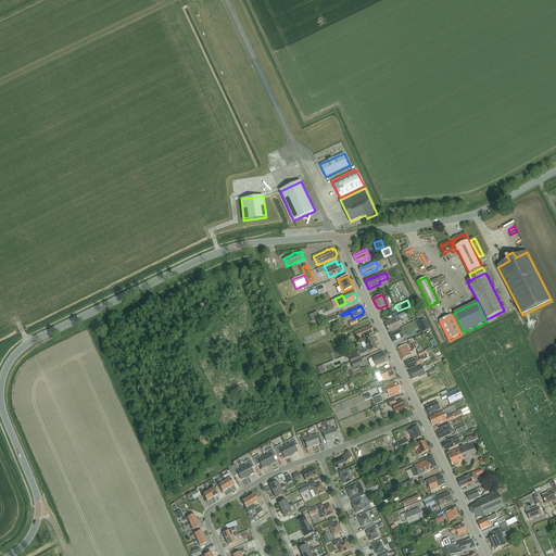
[(387,323),(386,324),(390,331),(391,331),(392,332),(400,329),(400,327),(402,326),(400,321),(397,323),(395,318),(395,317),(387,321),(387,323)]
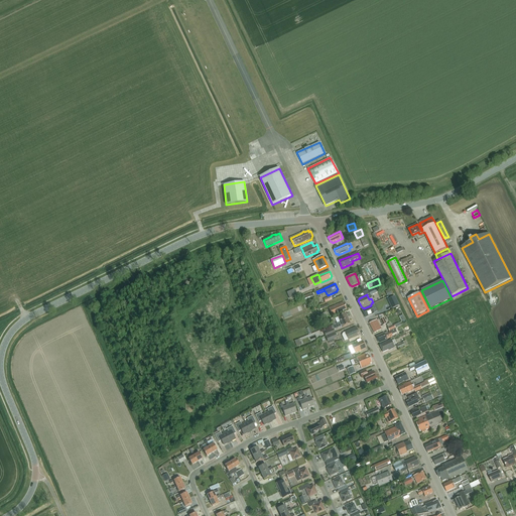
[(394,296),(387,299),(391,309),(398,305),(394,296)]
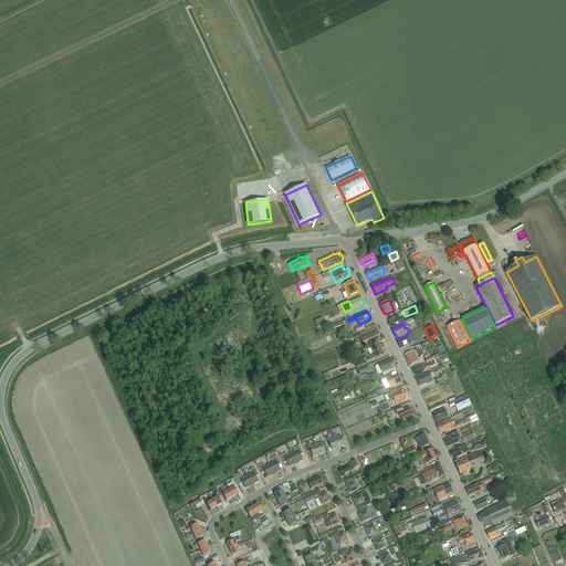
[(380,339),(378,333),(377,332),(362,338),(364,346),(380,339)]
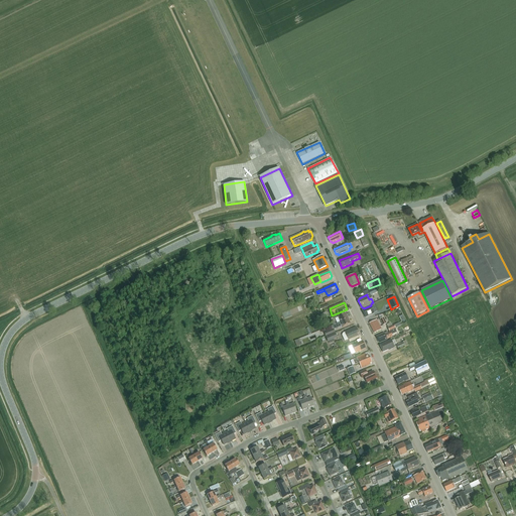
[(371,306),(362,310),(366,317),(374,313),(371,306)]
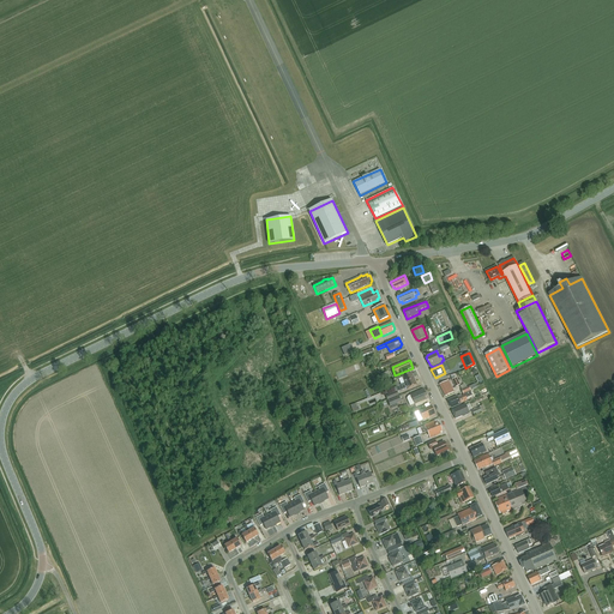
[(405,383),(415,379),(411,373),(403,377),(405,383)]
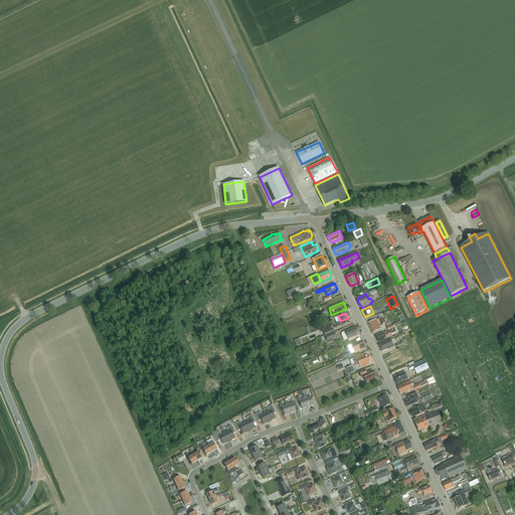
[(342,327),(350,323),(348,318),(340,321),(336,323),(335,323),(333,324),(332,325),(334,329),(342,326),(342,327)]
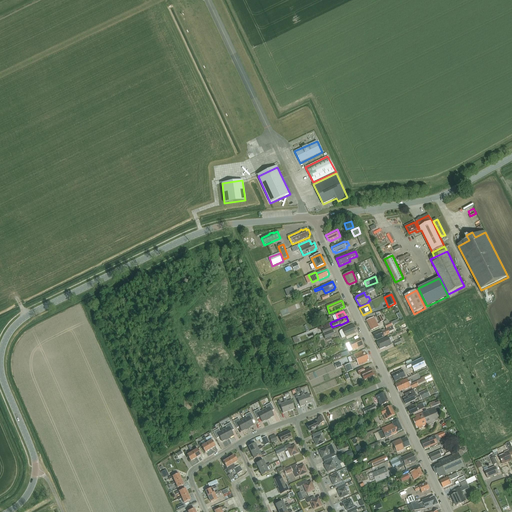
[(367,321),(372,331),(379,327),(374,317),(367,321)]
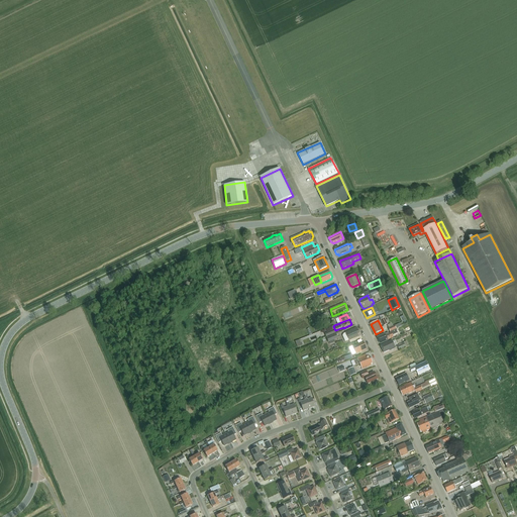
[(391,331),(393,335),(398,333),(396,329),(397,329),(397,328),(396,325),(389,328),(391,332),(391,331)]
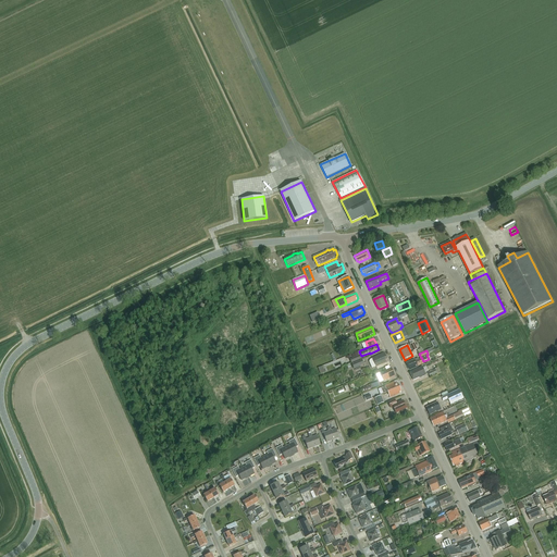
[(370,360),(369,362),(372,368),(373,368),(376,367),(387,362),(386,360),(387,360),(385,353),(372,358),(373,359),(370,360)]
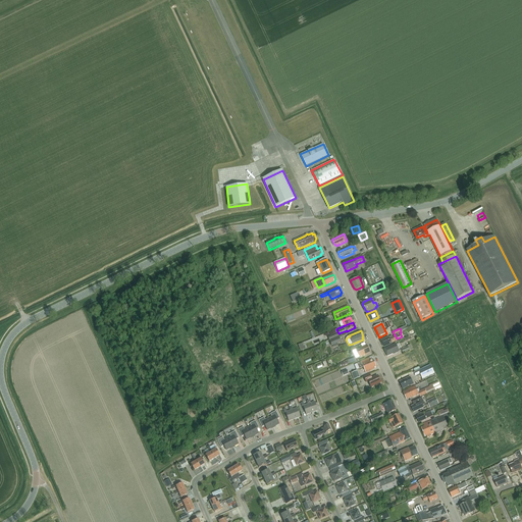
[(392,344),(398,341),(396,335),(393,336),(393,335),(381,342),(384,347),(392,344)]
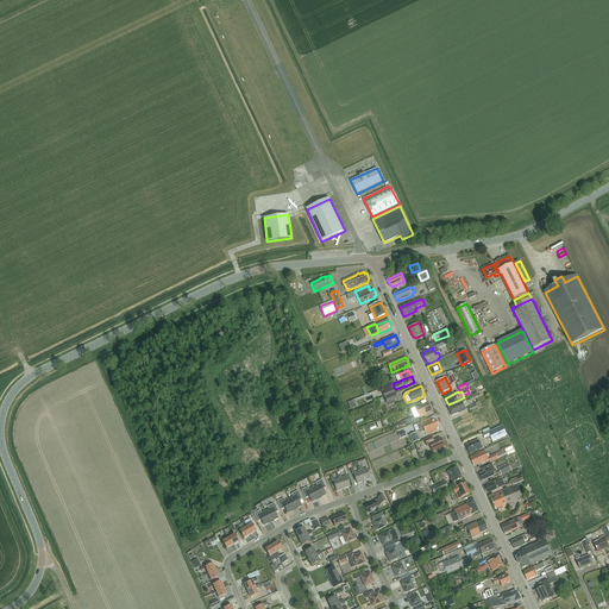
[(396,393),(385,397),(388,403),(399,399),(396,393)]
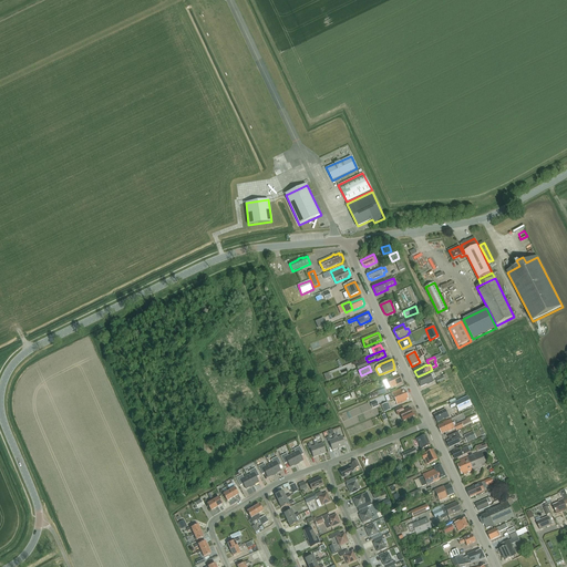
[(421,388),(428,384),(428,385),(434,382),(430,373),(418,379),(421,388)]
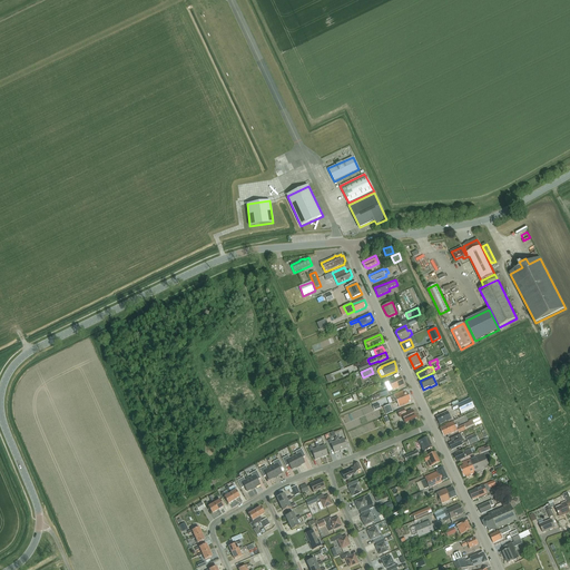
[(393,390),(404,385),(401,377),(390,382),(393,390)]
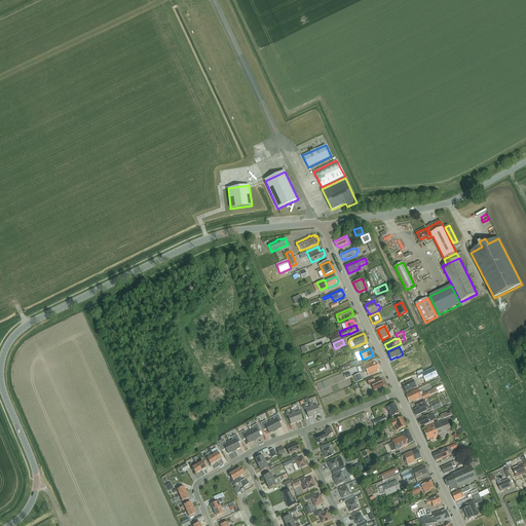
[(360,367),(358,368),(360,373),(362,372),(366,370),(366,371),(378,366),(376,362),(374,363),(374,361),(364,365),(360,367)]
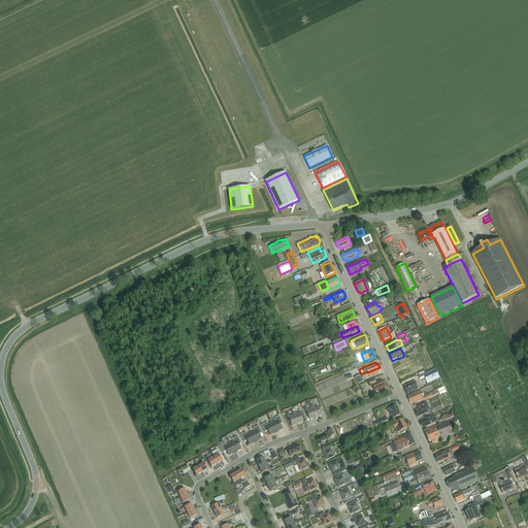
[(380,367),(367,372),(370,377),(380,373),(380,371),(381,371),(380,367)]
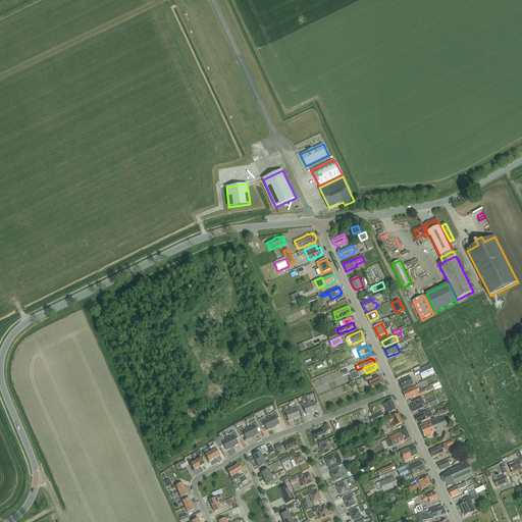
[(431,365),(414,372),(416,376),(421,374),(423,379),(434,373),(431,365)]
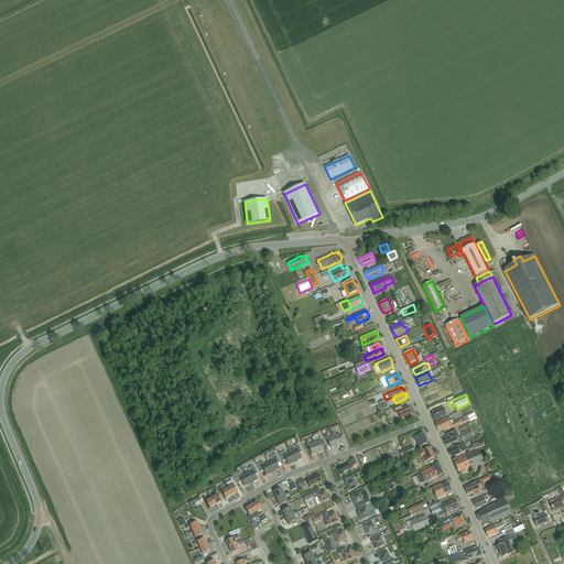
[(386,400),(379,403),(382,410),(389,408),(386,400)]
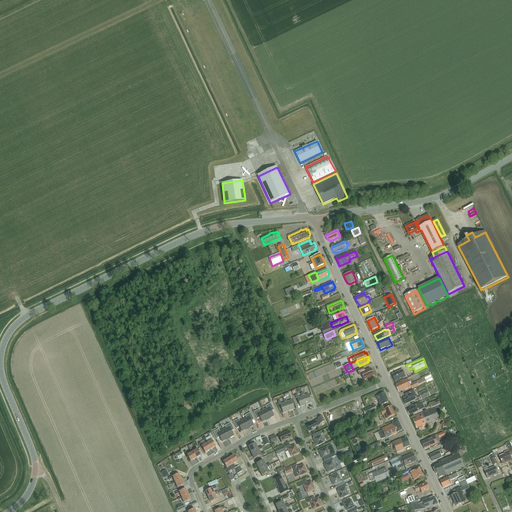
[(364,371),(363,367),(357,370),(360,375),(362,374),(364,380),(374,375),(370,368),(364,371)]
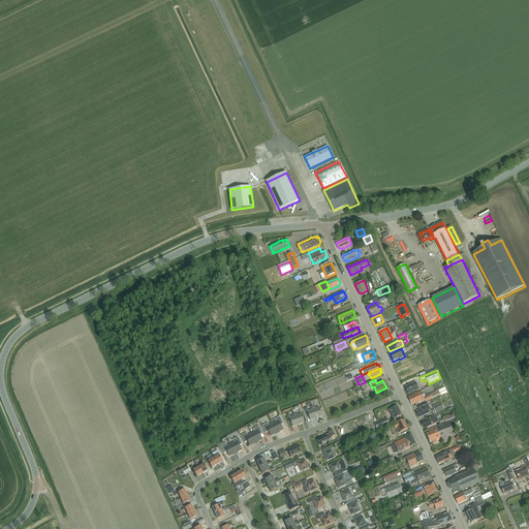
[(419,390),(416,382),(405,387),(409,395),(419,390)]
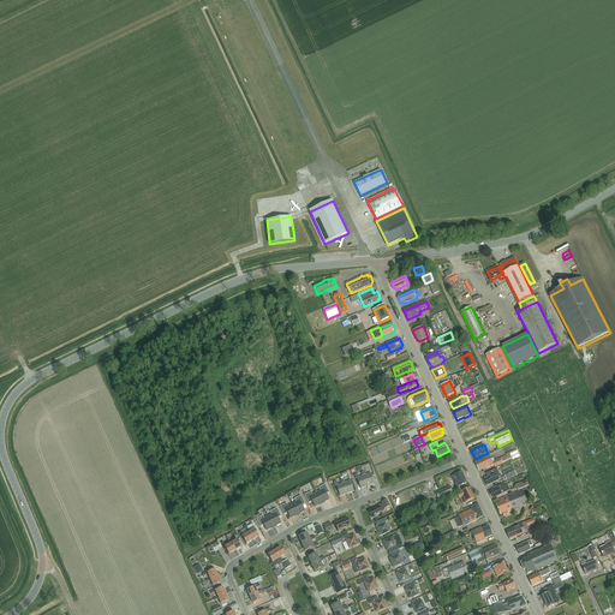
[(517,449),(509,453),(511,454),(513,459),(513,460),(520,457),(517,449)]
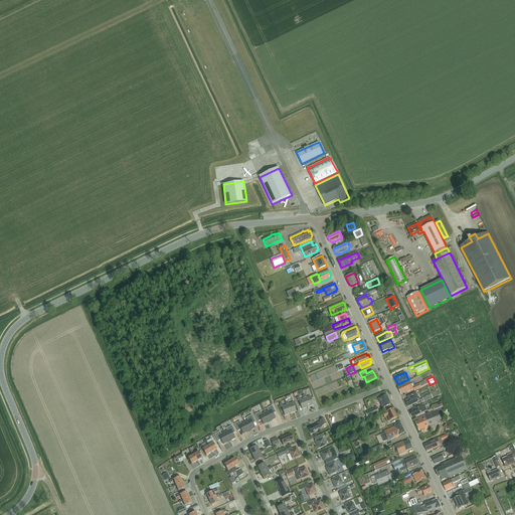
[(415,391),(430,384),(427,380),(424,382),(414,386),(413,384),(411,385),(410,381),(403,384),(404,384),(398,387),(401,394),(407,392),(414,389),(415,391)]
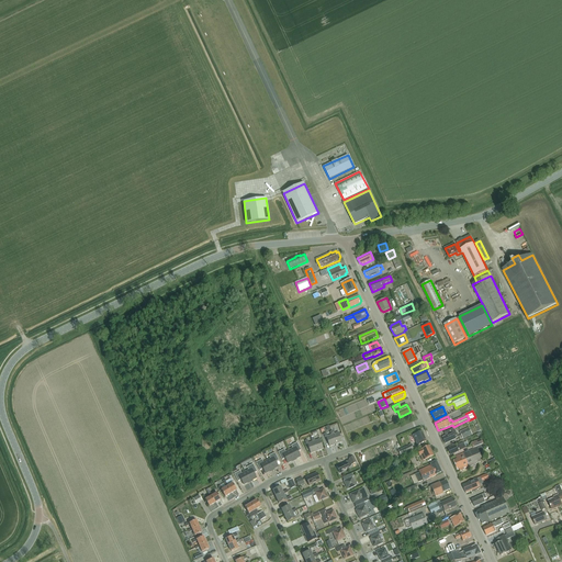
[(360,427),(368,423),(364,416),(345,426),(348,431),(356,428),(355,425),(358,423),(360,427)]
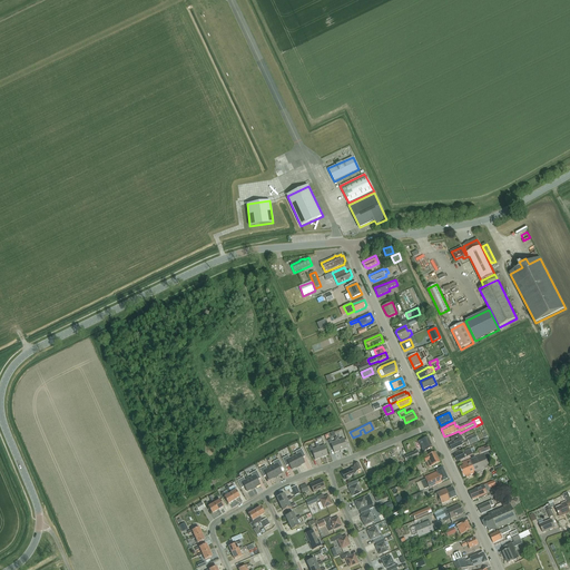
[(452,442),(449,443),(453,450),(463,445),(463,444),(465,443),(461,434),(451,440),(452,442)]
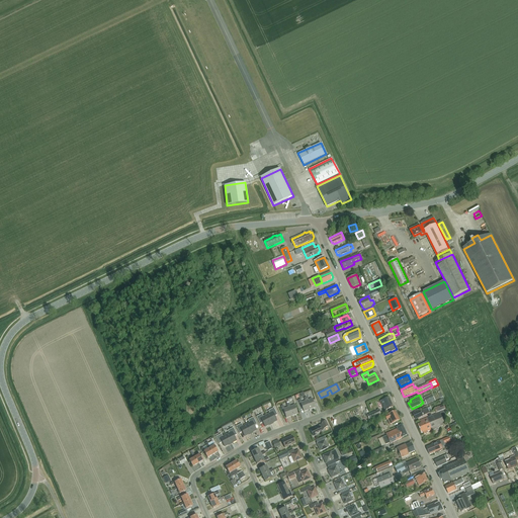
[(380,401),(385,411),(394,407),(390,397),(380,401)]
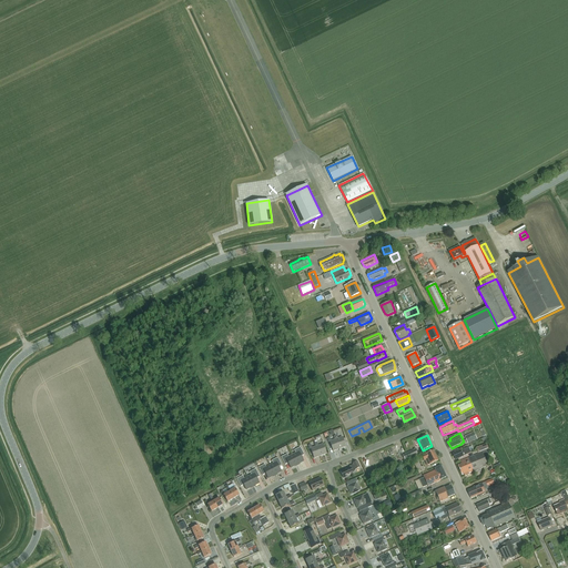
[(336,436),(334,437),(335,440),(336,439),(340,449),(346,447),(343,437),(338,439),(336,436)]
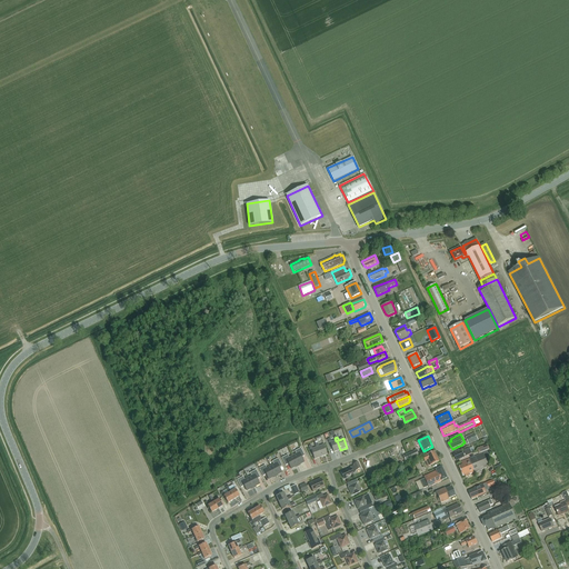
[(331,439),(328,440),(330,443),(333,452),(340,450),(337,440),(336,441),(332,442),(331,439)]
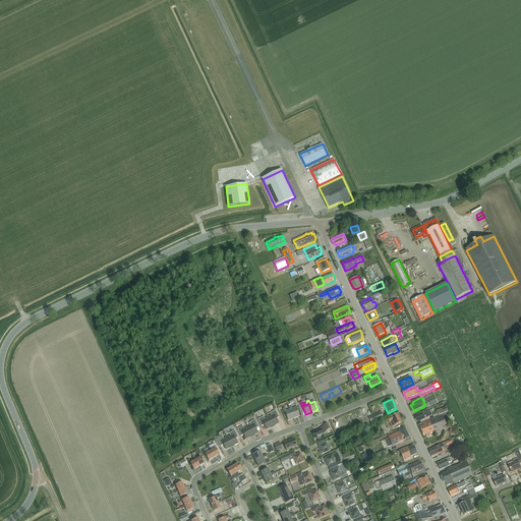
[(289,407),(290,410),(291,410),(294,418),(300,416),(297,407),(292,409),(291,406),(289,407)]
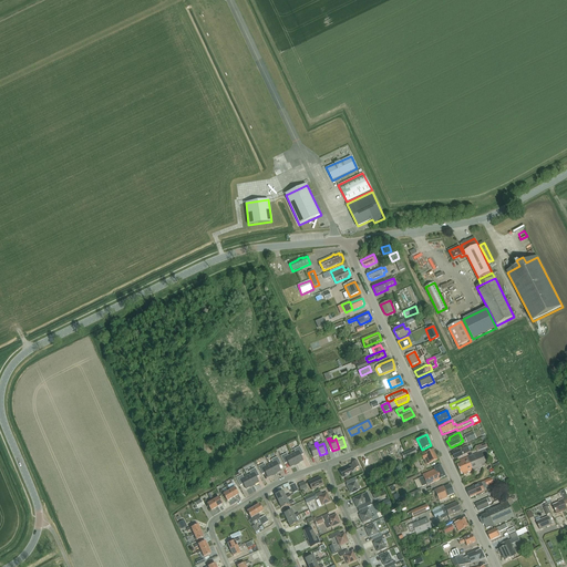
[(311,444),(308,445),(309,449),(310,449),(313,457),(320,455),(317,446),(316,446),(312,447),(311,444)]
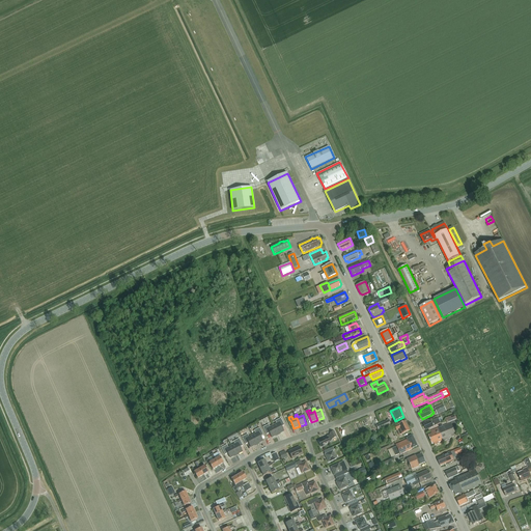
[(277,423),(274,425),(278,435),(284,431),(282,426),(285,425),(281,418),(276,421),(277,423)]
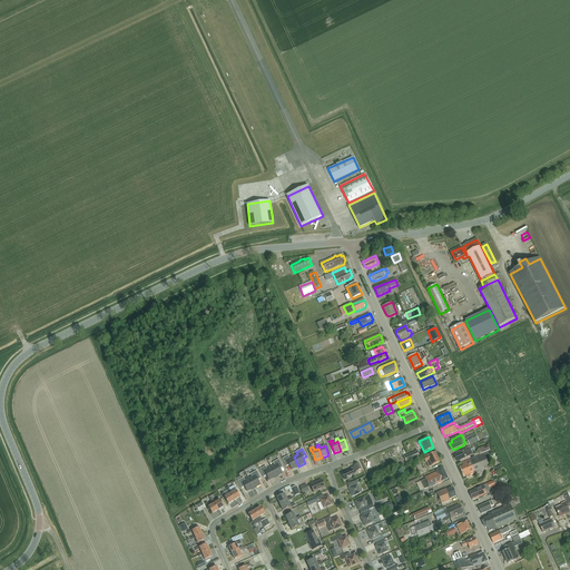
[(415,452),(404,457),(406,462),(420,455),(418,450),(415,451),(415,452)]
